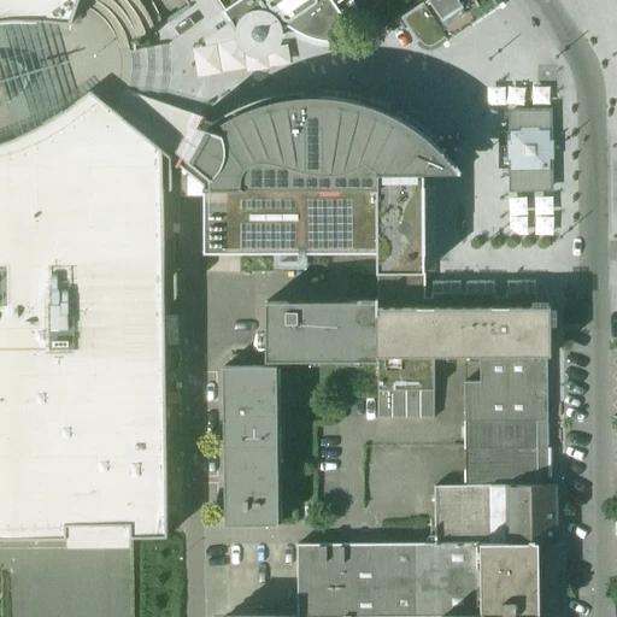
[(0,0),(0,23),(18,22),(72,24),(77,6),(78,6),(80,0),(0,0)]
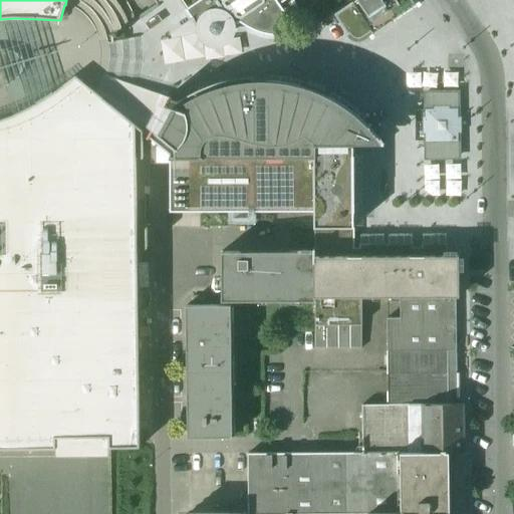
[(180,0),(187,9),(199,0),(180,0)]
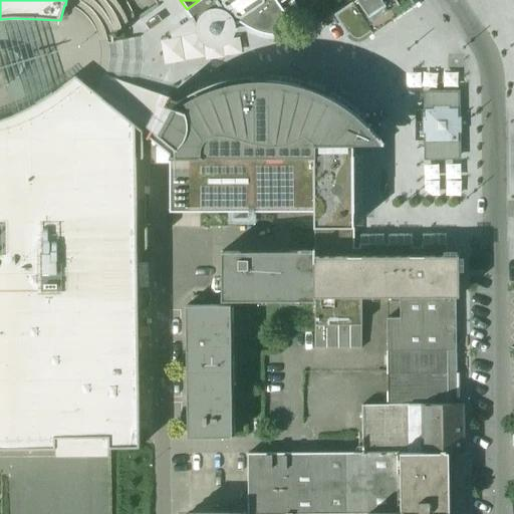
[(199,0),(187,9),(186,9),(193,19),(187,22),(188,24),(189,24),(192,31),(191,31),(191,33),(204,30),(206,35),(210,38),(217,41),(224,38),(227,35),(229,30),(229,25),(238,23),(238,22),(241,22),(247,25),(254,29),(260,31),(265,33),(274,34),(280,35),(280,36),(282,36),(281,16),(287,13),(280,3),(285,0),(199,0)]
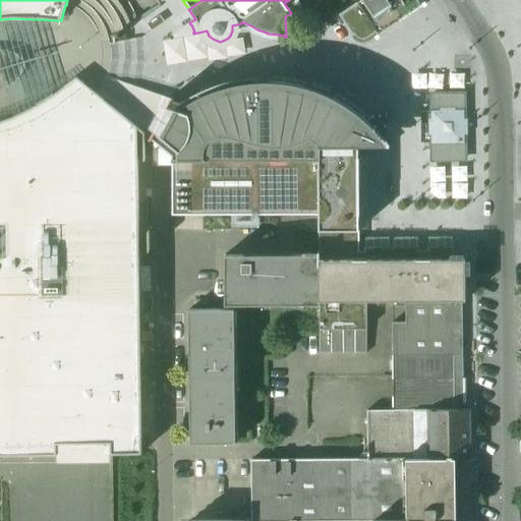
[(297,0),(296,0),(290,5),(294,10),(301,5),(297,0)]
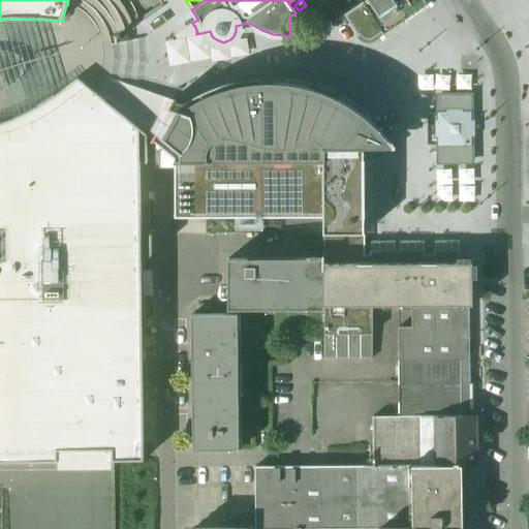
[(302,0),(306,5),(312,14),(323,7),(318,0),(302,0)]
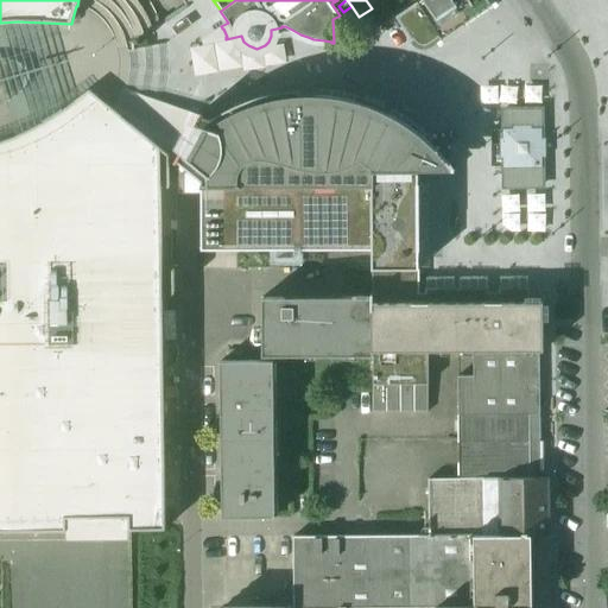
[(419,0),(418,1),(442,36),(442,37),(463,24),(492,4),(488,0),(419,0)]
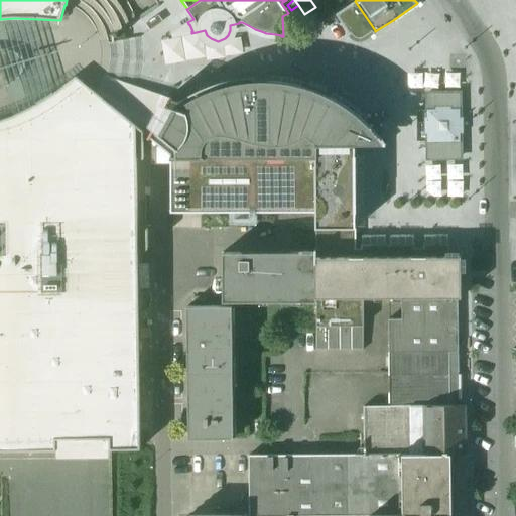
[(375,30),(355,1),(337,13),(350,34),(352,33),(355,36),(358,38),(362,38),(365,37),(375,30)]
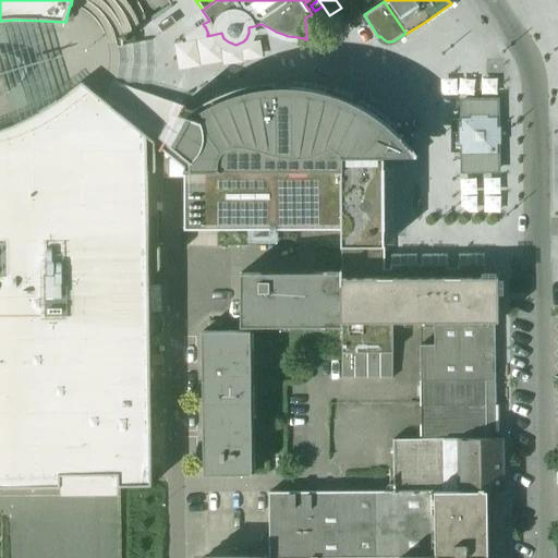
[(34,21),(0,22),(0,59),(8,91),(5,92),(10,107),(14,124),(14,125),(58,100),(51,81),(38,37),(34,21)]
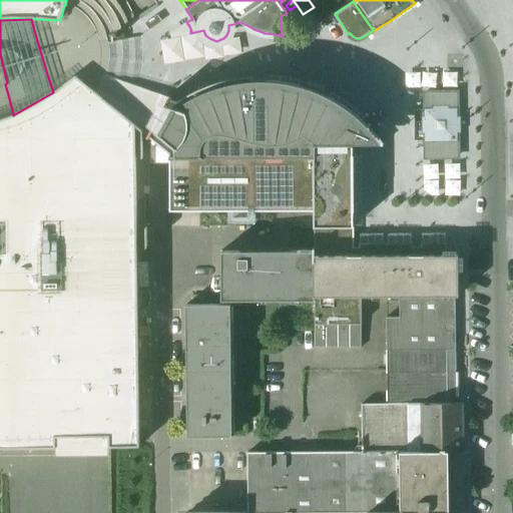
[(195,90),(178,101),(171,98),(172,97),(170,95),(168,98),(148,134),(147,136),(149,138),(150,136),(169,152),(169,157),(314,156),(316,156),(316,144),(353,143),(354,144),(364,120),(357,113),(350,108),(340,102),(329,95),(327,95),(326,98),(302,89),(303,85),(290,82),(277,80),(268,79),(268,80),(255,80),(254,74),(252,74),(252,75),(232,77),(213,83),(195,90)]
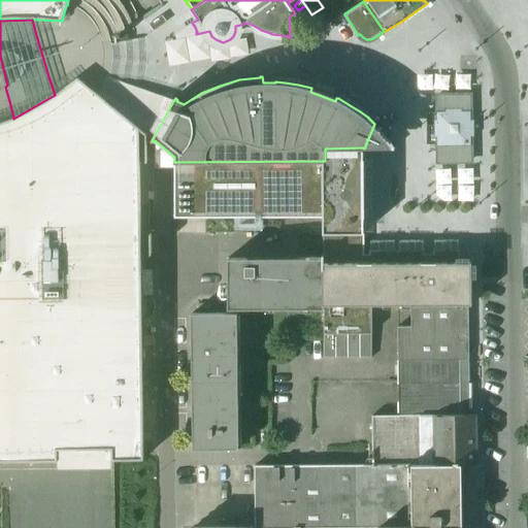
[(14,120),(0,124),(0,461),(32,461),(33,460),(32,450),(111,449),(111,459),(112,460),(143,459),(139,128),(122,113),(110,104),(77,77),(55,97),(14,120)]
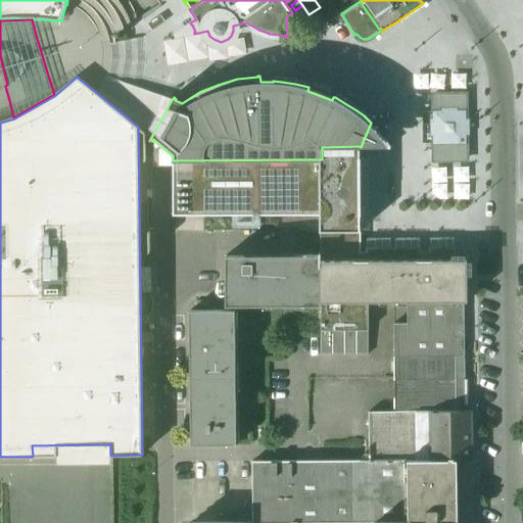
[(136,86),(122,81),(115,92),(109,103),(121,112),(136,86)]
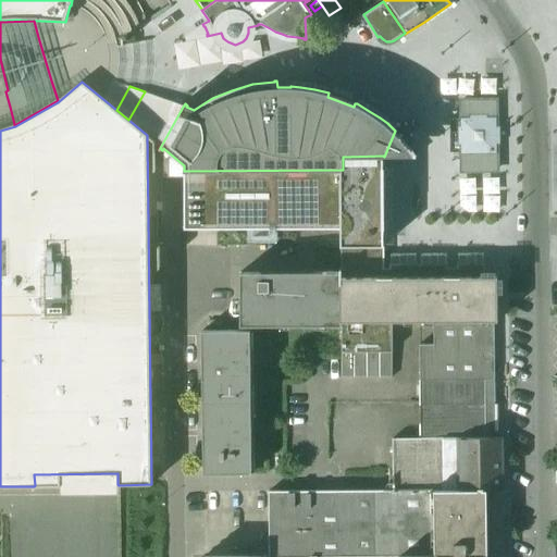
[(183,107),(145,91),(128,120),(147,135),(161,146),(183,107)]
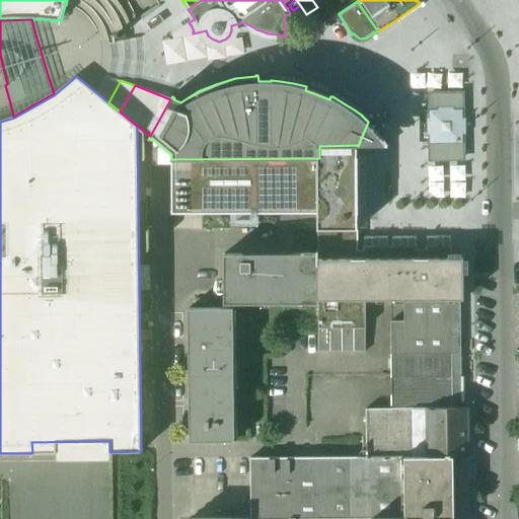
[(462,94),(430,94),(430,121),(428,121),(428,135),(430,135),(431,160),(462,160),(462,135),(465,135),(465,120),(462,120),(462,94)]
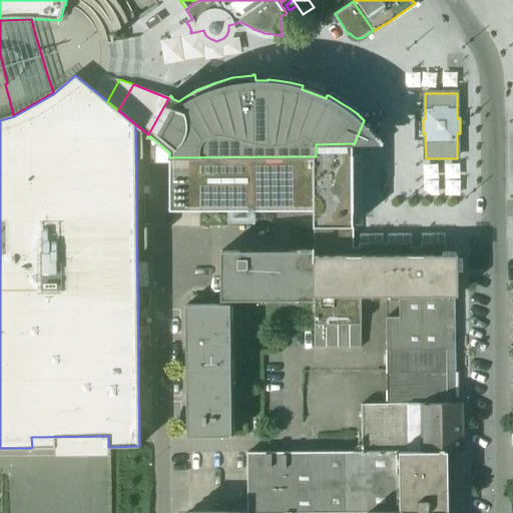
[(353,143),(316,144),(316,156),(314,156),(314,210),(315,226),(354,226),(354,144),(353,143)]
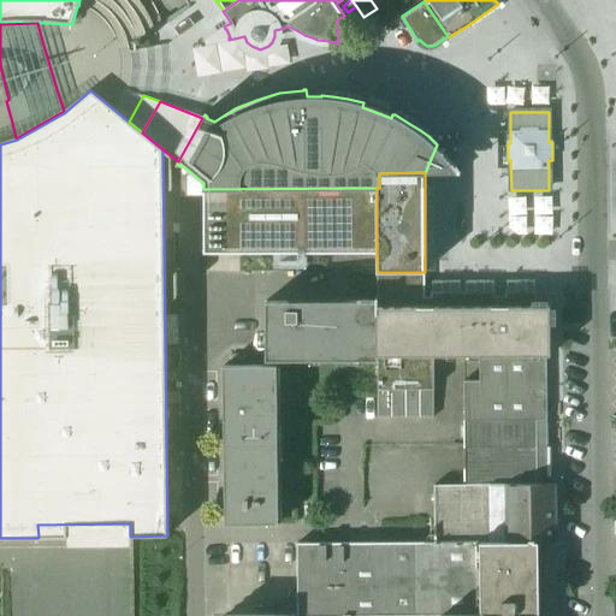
[(377,253),(377,188),(203,189),(205,254),(377,253)]
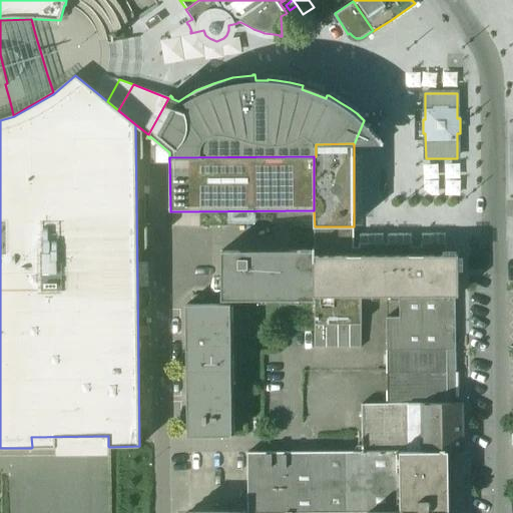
[(425,190),(462,191),(463,163),(426,162),(425,190)]
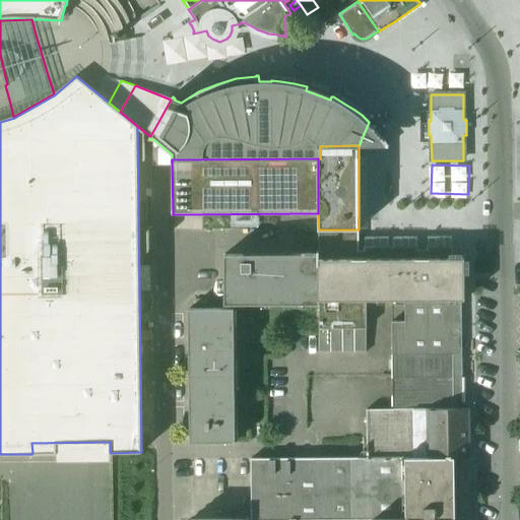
[(359,230),(319,230),(319,254),(319,260),(359,259),(359,250),(359,230)]
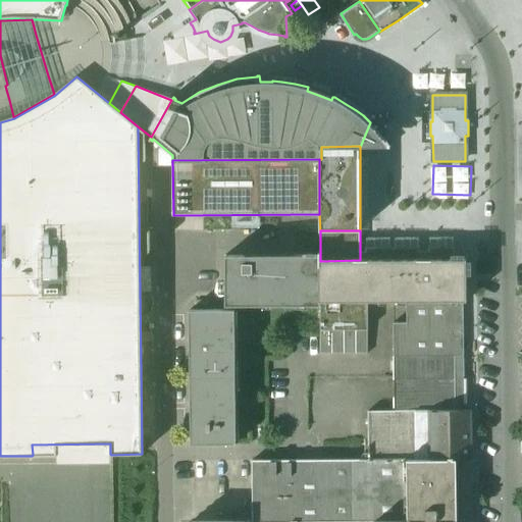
[(420,247),(366,247),(365,251),(360,251),(360,260),(455,260),(455,247),(429,247),(429,251),(420,251),(420,247)]
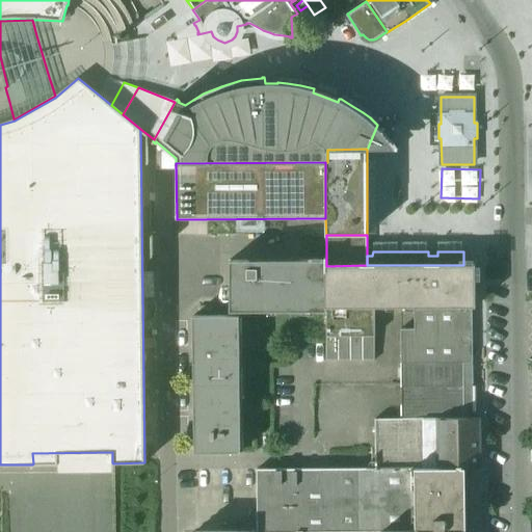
[(300,268),(258,268),(258,261),(247,261),(230,261),(230,312),(269,311),(269,306),(278,306),(278,311),(291,311),(291,306),(314,306),(314,311),(326,311),(326,266),(326,260),(300,260),(300,268)]
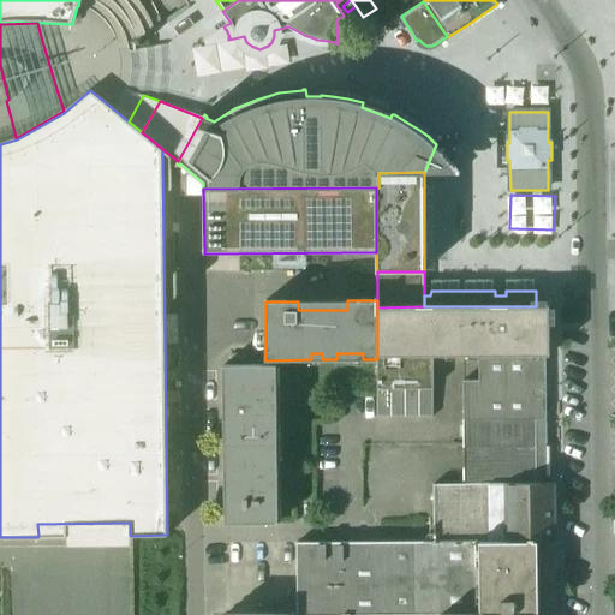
[(424,306),(377,308),(377,354),(478,354),(531,353),(549,353),(549,306),(536,306),(424,306)]
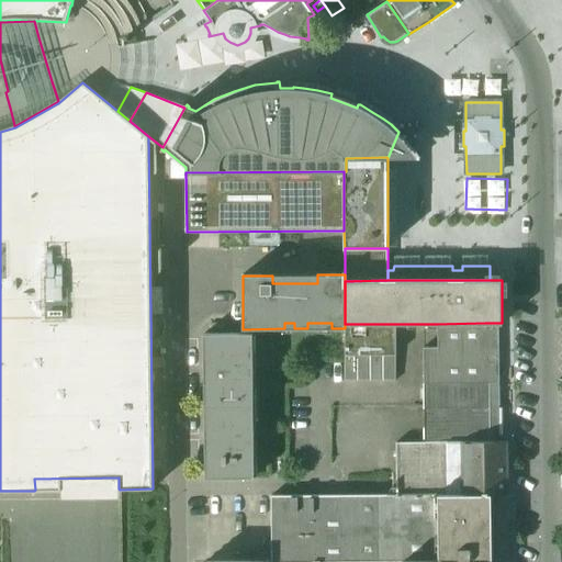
[(485,323),(437,324),(437,347),(424,347),(424,383),(486,382),(485,323)]
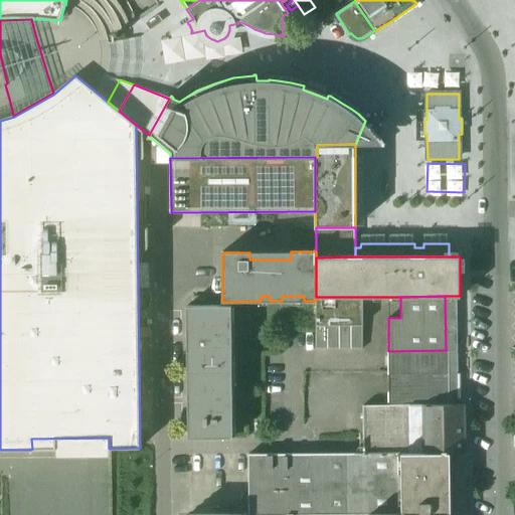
[(362,297),(316,297),(316,301),(316,326),(363,326),(362,297)]
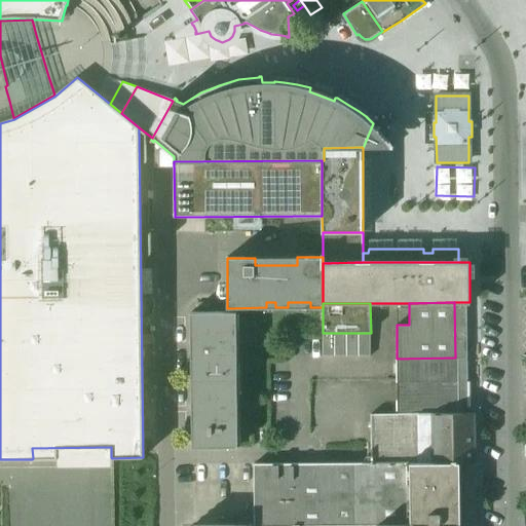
[(236,312),(191,313),(192,380),(237,380),(236,312)]
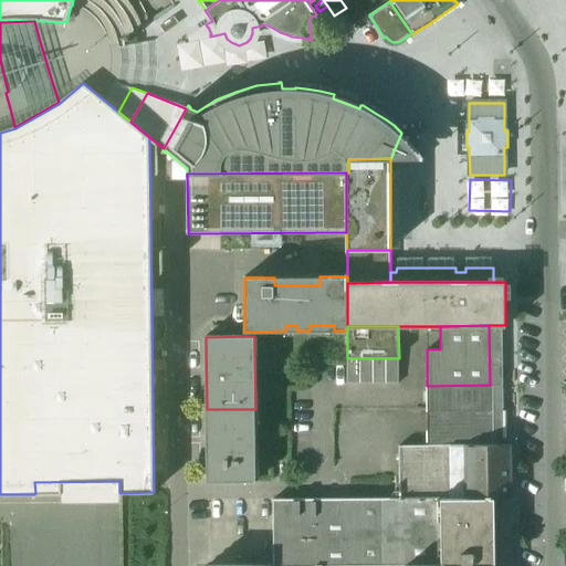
[(399,358),(347,358),(347,384),(399,384),(399,358)]
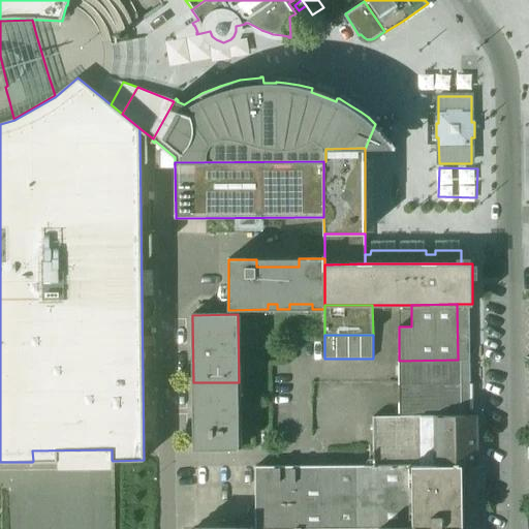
[(458,360),(399,361),(399,415),(413,415),(458,415),(458,360)]
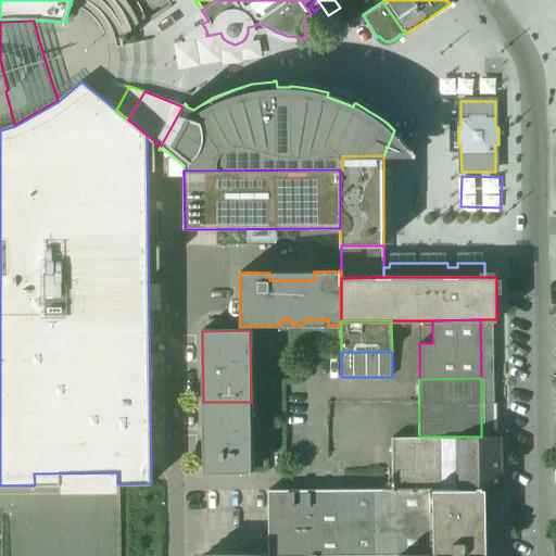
[(251,472),(251,402),(203,402),(203,472),(251,472)]
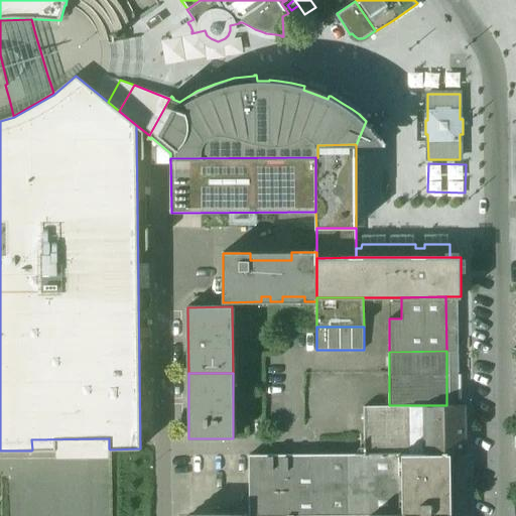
[(389,405),(364,406),(365,454),(404,454),(403,405),(389,405)]
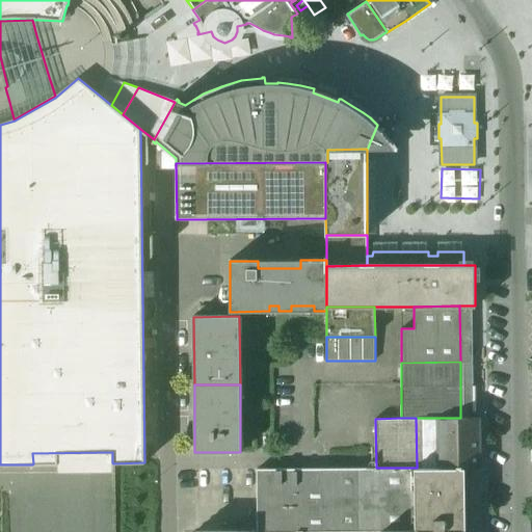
[(460,418),(416,418),(417,468),(464,467),(478,467),(479,418),(460,418)]
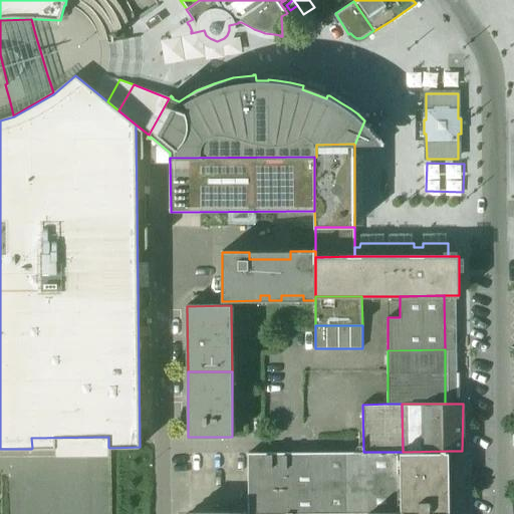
[(363,452),(362,452),(304,453),(248,454),(249,513),(369,512),(449,511),(449,451),(403,452),(363,452)]
